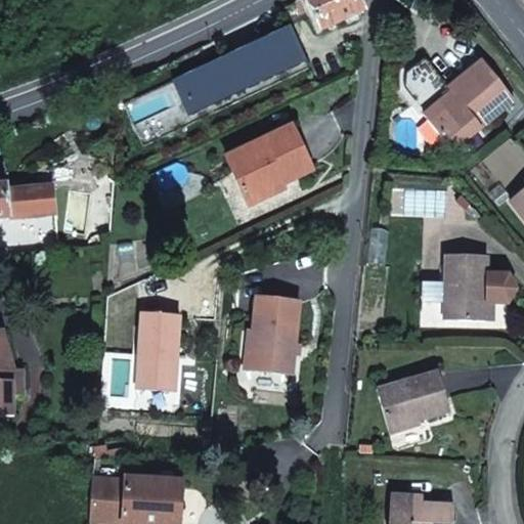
[(360,0),(301,0),(243,28),(251,47),(265,40),(267,44),(310,25),(304,12),(309,10),(314,22),(317,20),(322,30),(346,19),(359,12),(365,9),(360,0)]
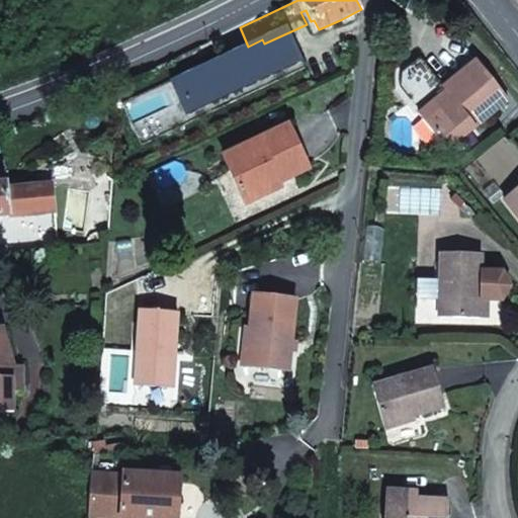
[(357,18),(355,12),(342,19),(344,23),(357,18)]
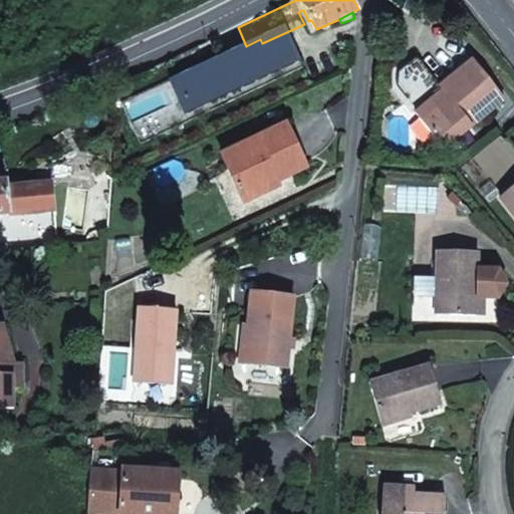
[(246,46),(238,27),(211,39),(219,58),(246,46)]
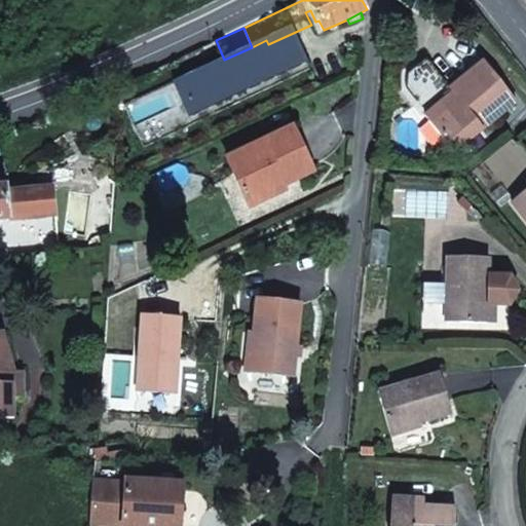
[(486,61),(452,88),(455,92),(427,115),(456,151),(518,101),(486,61)]
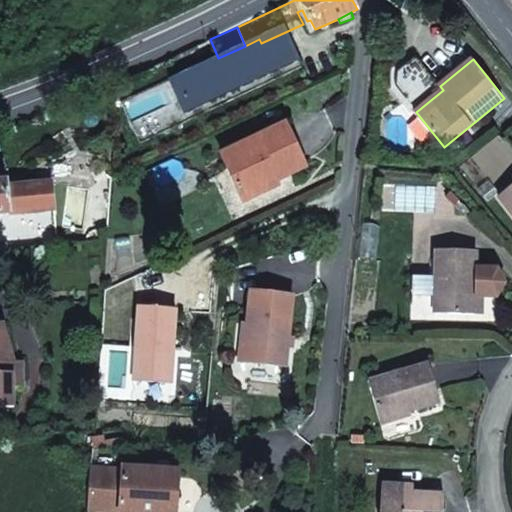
[(247,185),(250,192),(280,178),(260,134),(195,164),(212,201),(247,185)]
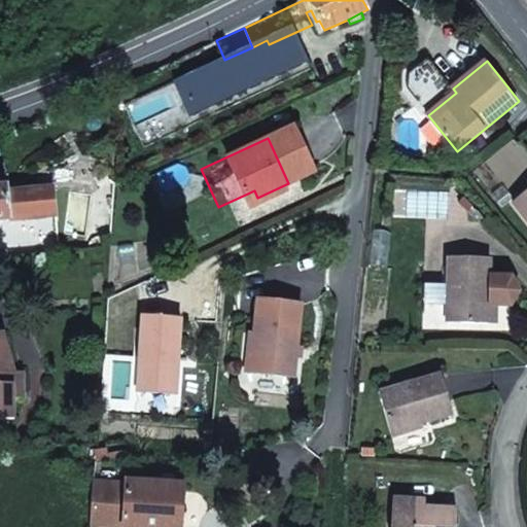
[(0,218),(56,214),(55,188),(7,191),(7,186),(0,186),(0,218)]
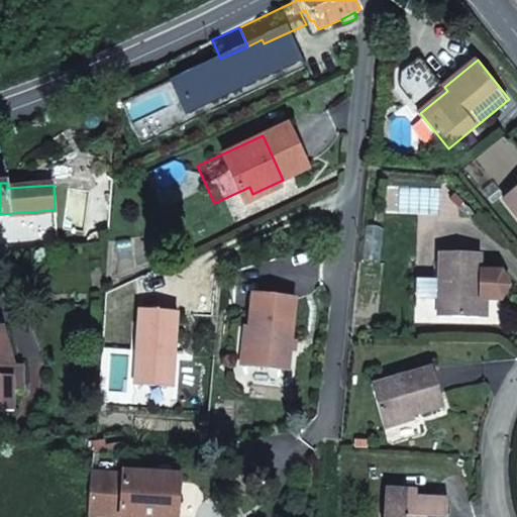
[(254,199),(252,194),(249,187),(214,203),(220,215),(254,199)]
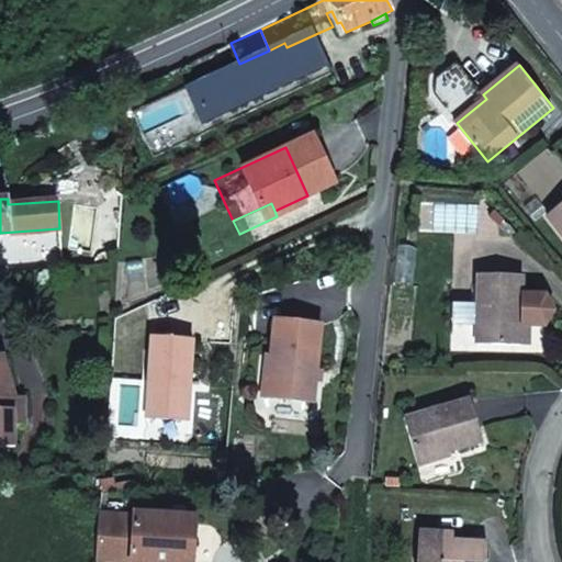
[(561,205),(548,216),(561,233),(561,205)]
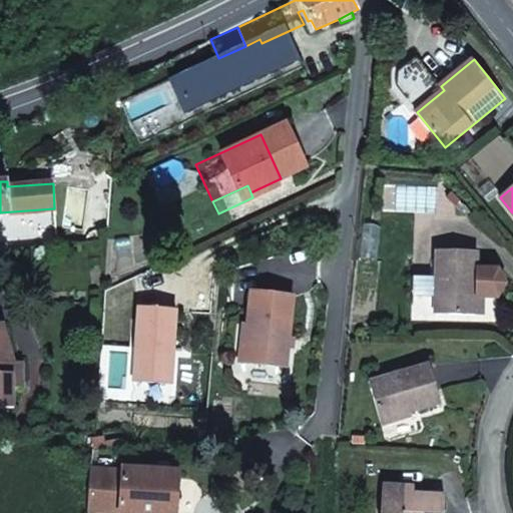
[(477,268),(478,250),(438,249),(436,313),(476,315),(477,297),(483,297),(498,298),(506,283),(498,269),(477,268)]
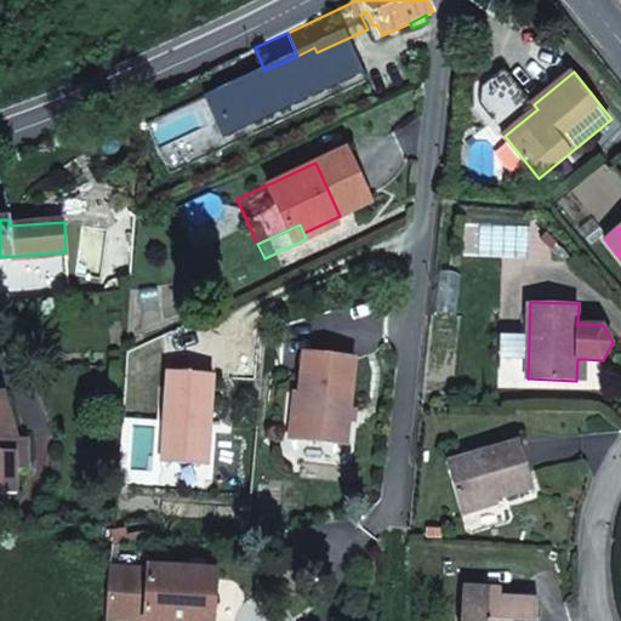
[(305,349),(301,391),(303,391),(300,436),(349,440),(357,353),(305,349)]
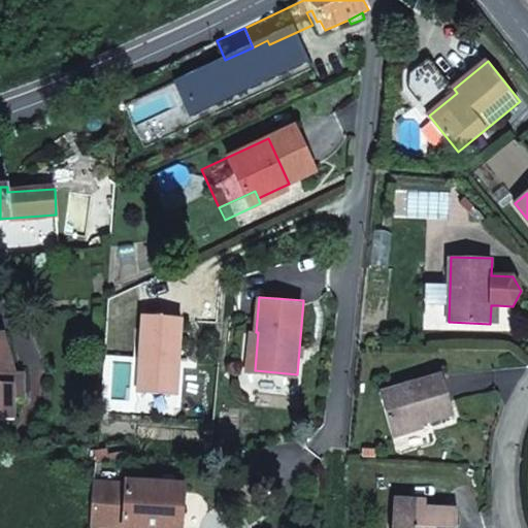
[(172,353),(177,354),(180,315),(140,311),(135,388),(175,390),(176,367),(172,362),(172,353)]
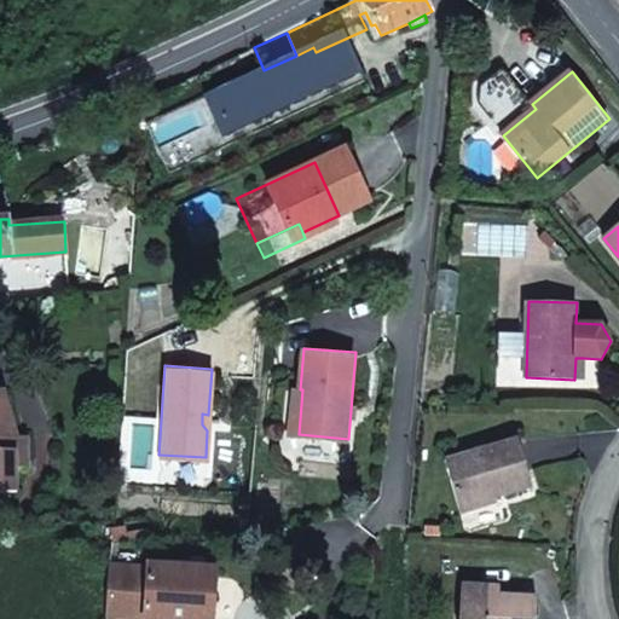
[(302,389),(300,389),(295,388),(291,434),(299,434),(302,389)]
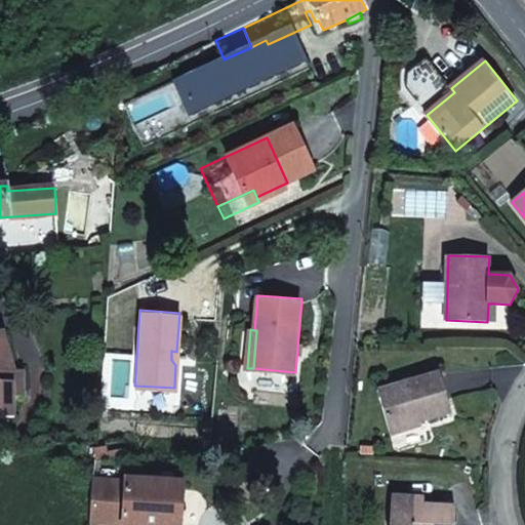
[(0,330),(0,415),(14,415),(14,396),(25,396),(25,370),(15,369),(5,330),(0,330)]
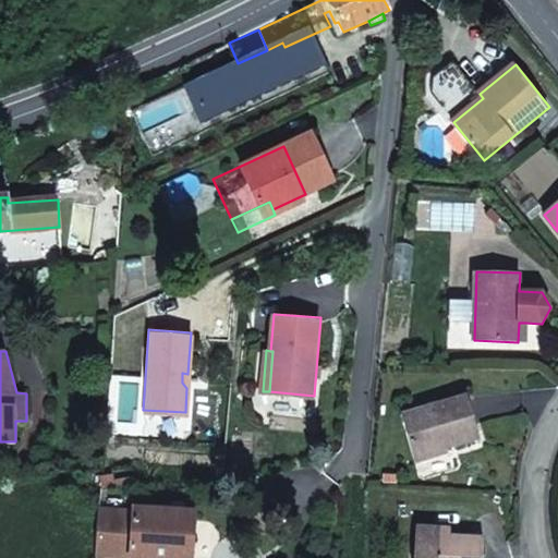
[(469,395),(403,414),(415,457),(481,438),(469,395)]
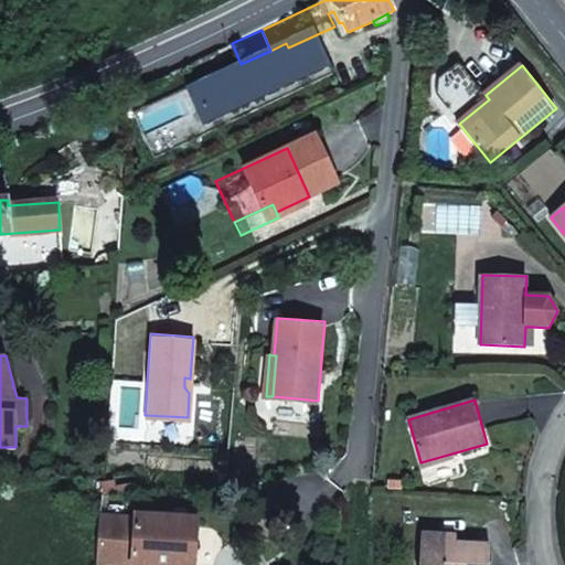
[(96,564),(109,564),(134,564),(132,564),(194,564),(196,521),(138,518),(139,497),(102,494),(96,564)]
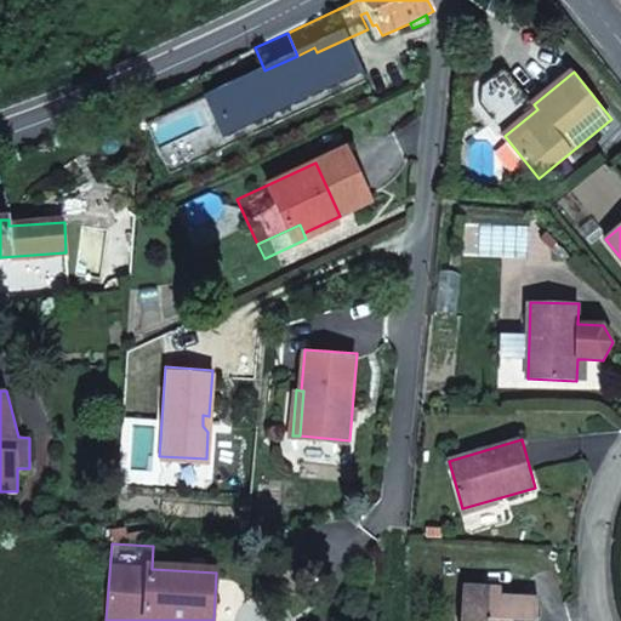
[(490,590),(465,587),(462,620),(537,620),(540,600),(490,596),(490,590)]
